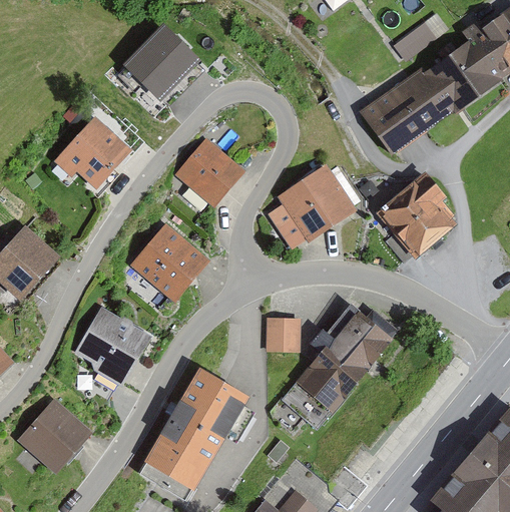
[(509,10),(470,40),(498,79),(509,69),(509,10)]
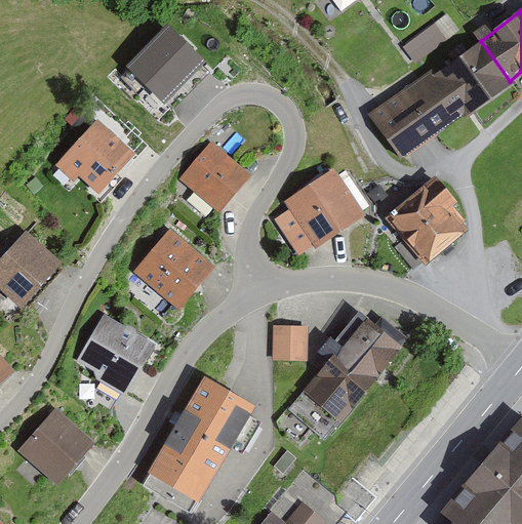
[(401,48),(412,63),(455,31),(444,16),(401,48)]
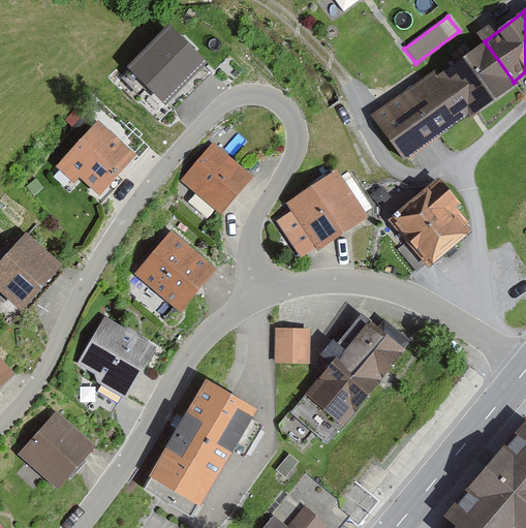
[(126,66),(160,101),(204,58),(169,24),(126,66)]
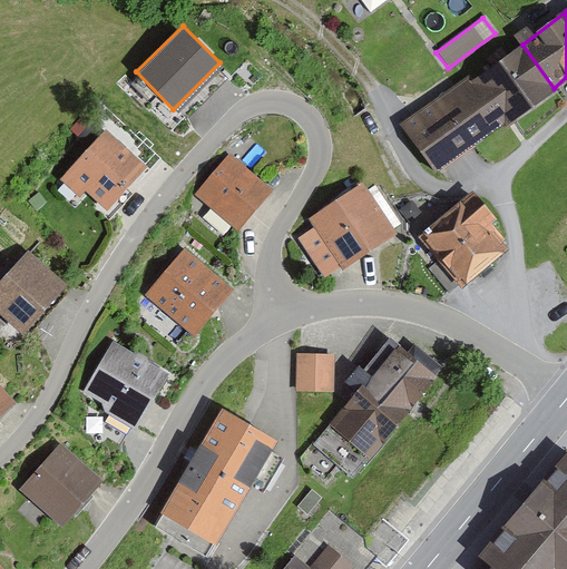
[(401,125),(436,172),(486,136),(554,88),(522,45),(520,40),(401,125)]
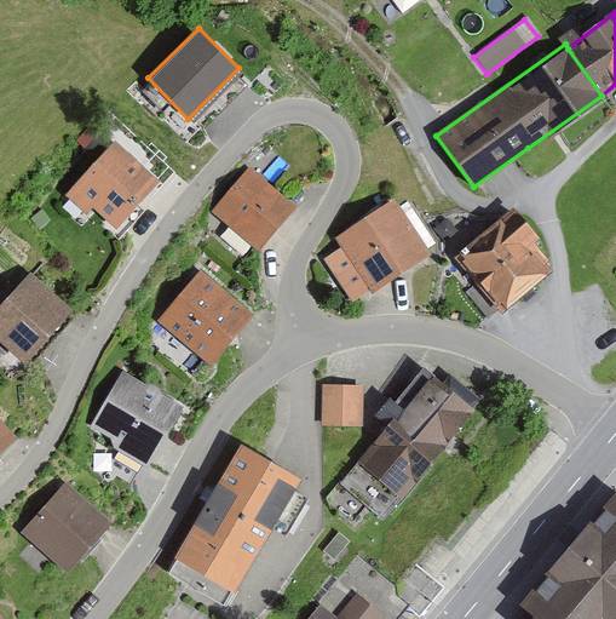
[(114,233),(160,182),(113,139),(62,194),(84,215),(88,210),(114,233)]
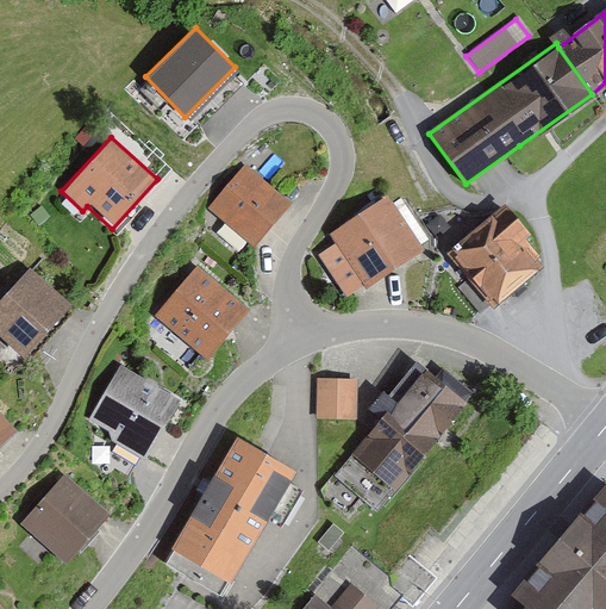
[(289,205),(244,166),(208,207),(254,246),(289,205)]
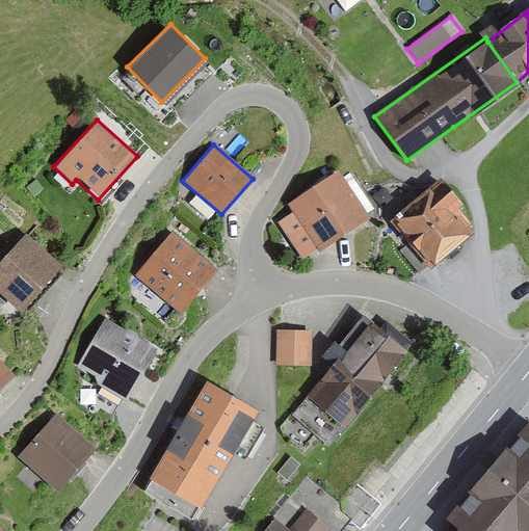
[(334,169),(288,203),(293,210),(278,221),(302,257),(318,246),(320,249),(368,216),(334,169)]
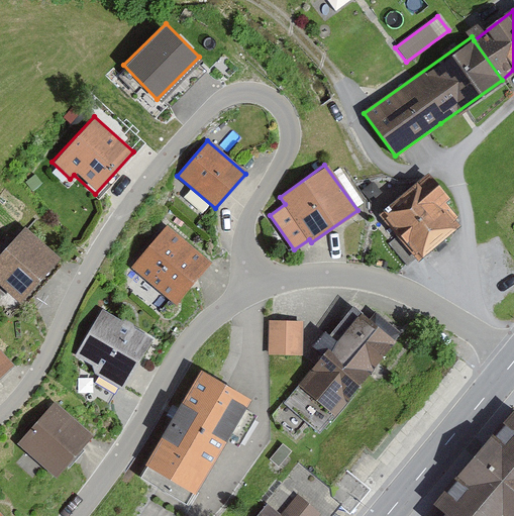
[(427,169),(379,212),(385,219),(373,230),(403,264),(415,253),(421,261),(459,226),(444,209),(454,200),(427,169)]
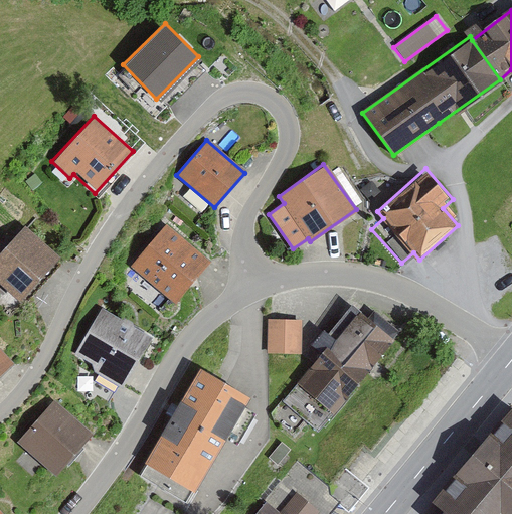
[(209,260),(166,224),(133,266),(175,301),(209,260)]
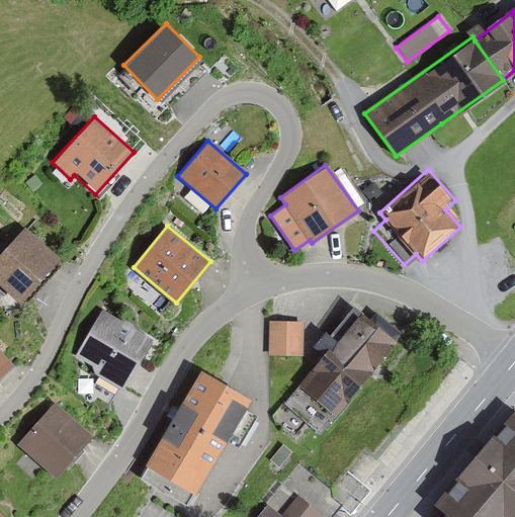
[(0,286),(17,302),(55,258),(19,229),(0,251),(0,286)]
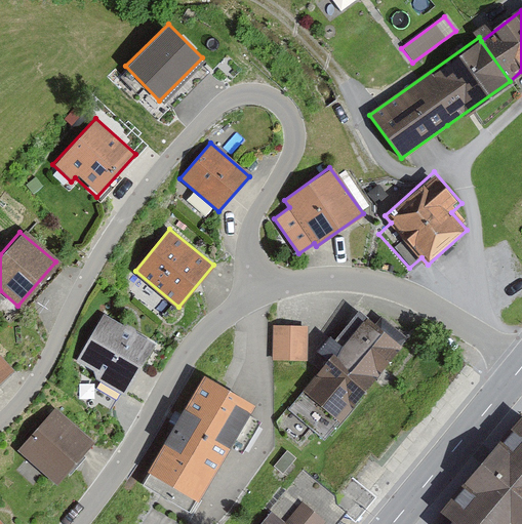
[(123,393),(153,344),(97,311),(68,361),(123,393)]
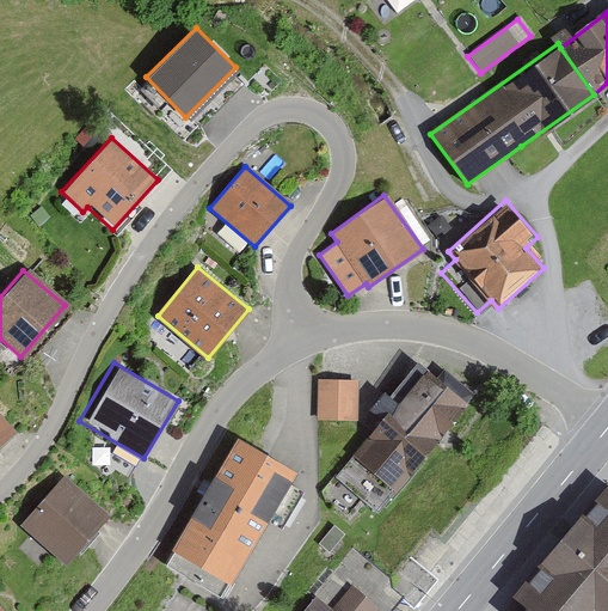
[(387,425),(436,464),(484,405),(456,383),(435,366),(425,379),(412,368),(374,415),(387,425)]
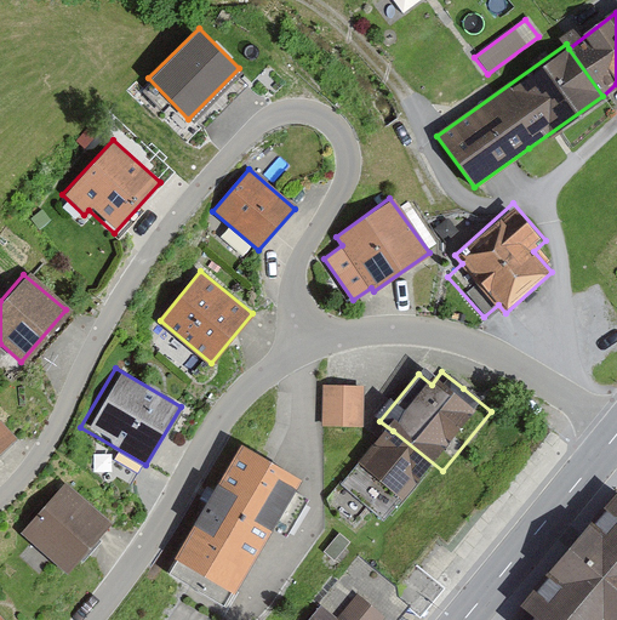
[(365,387),(320,388),(320,424),(365,424),(365,387)]
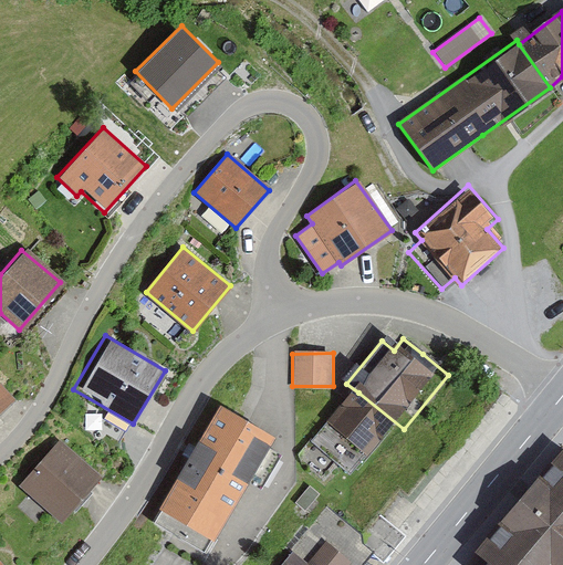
[(0,405),(13,393),(0,378),(0,405)]
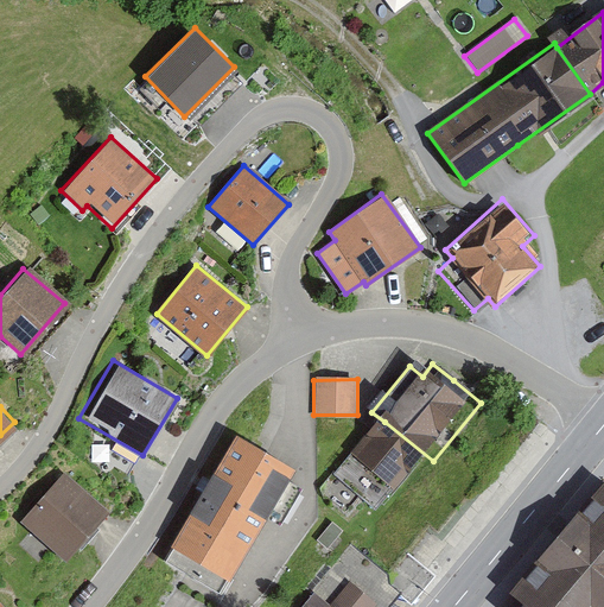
[(433,461),(385,422),(354,460),(337,481),(386,520),(433,461)]
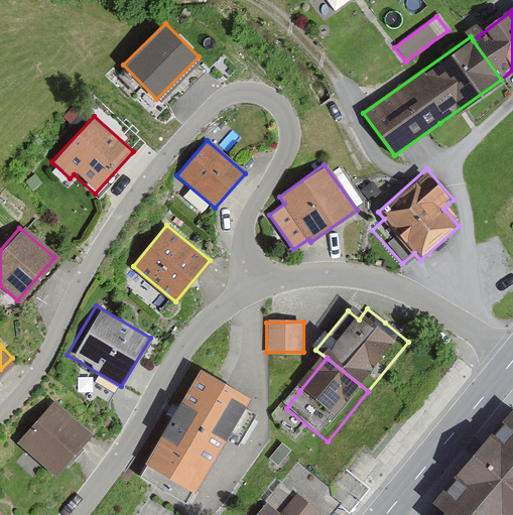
[(187,503),(249,397),(200,369),(139,475),(187,503)]
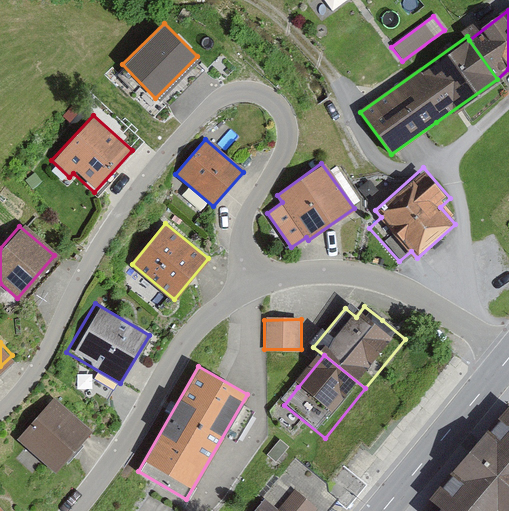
[(54,471),(91,428),(50,391),(12,434),(54,471)]
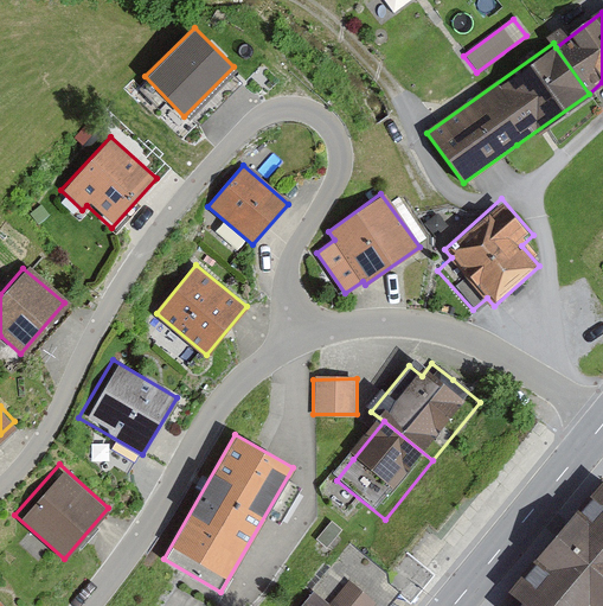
[(602,605),(602,477),(511,589),(525,601),(521,605),(602,605)]
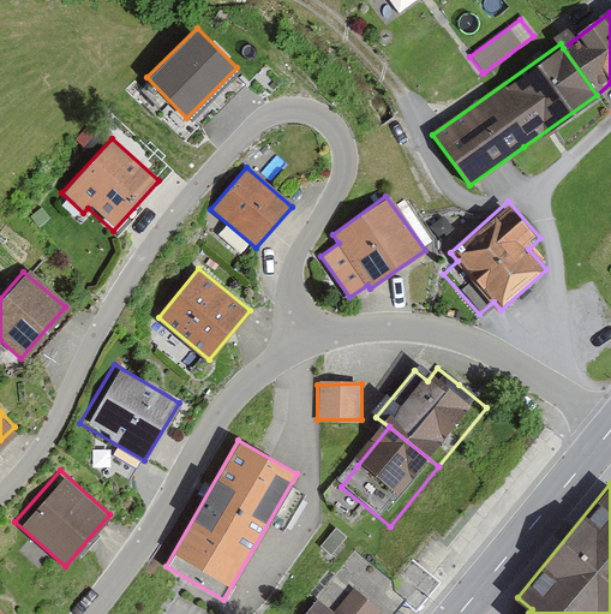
[(408,613),(444,576),(414,549),(391,574),(348,535),(300,588),(311,596),(294,613),(408,613)]
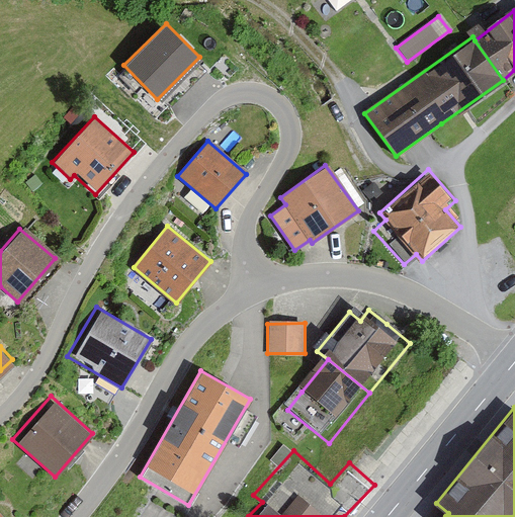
All buildings are outlined.
